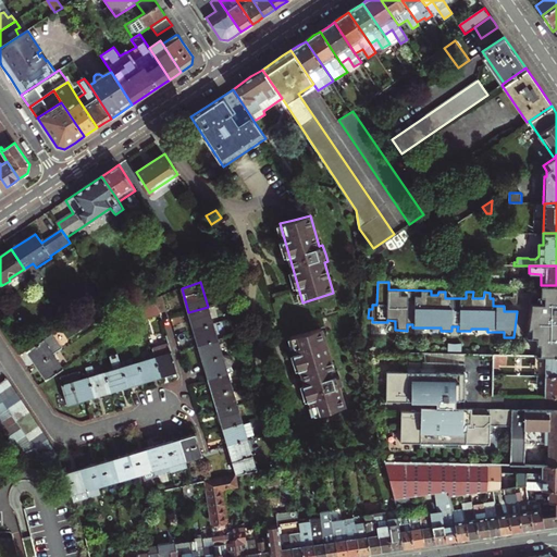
[(556,285),(541,285),(540,296),(537,296),(537,299),(556,299),(556,285)]
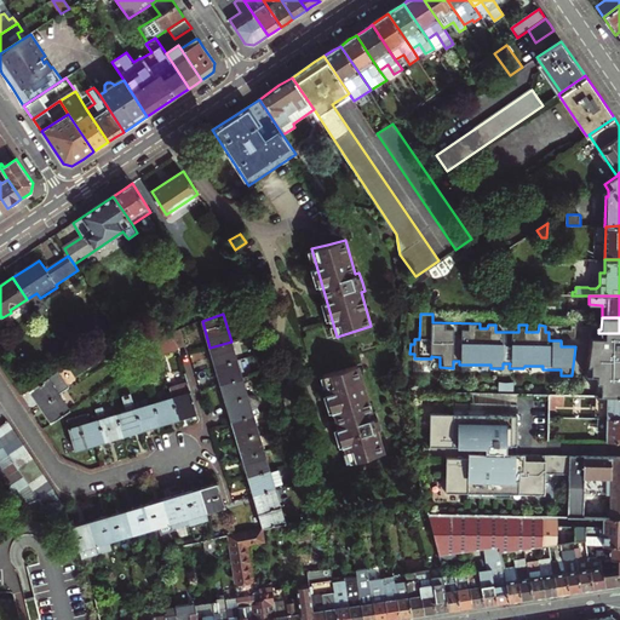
[(173,332),(154,339),(159,354),(178,349),(173,332)]
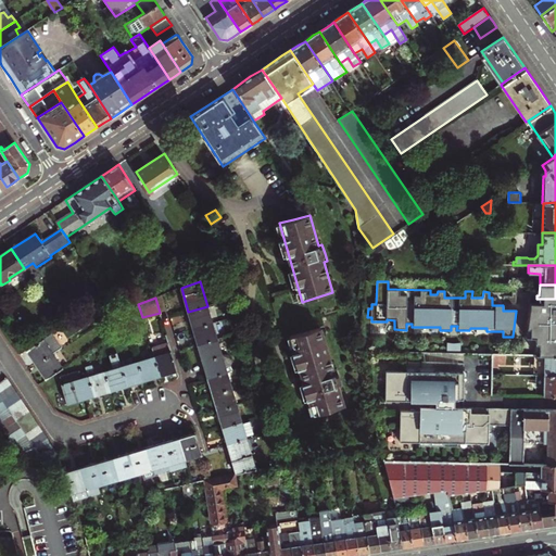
[(555,299),(536,299),(535,302),(530,302),(527,328),(525,337),(530,337),(530,355),(545,355),(550,355),(555,355),(555,299)]
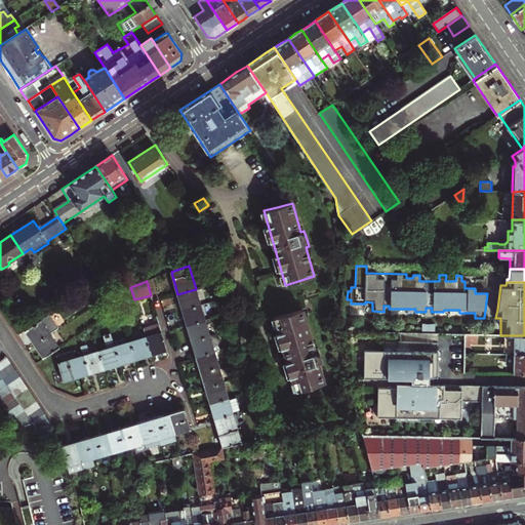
[(180,305),(183,311),(200,306),(196,289),(177,294),(180,305)]
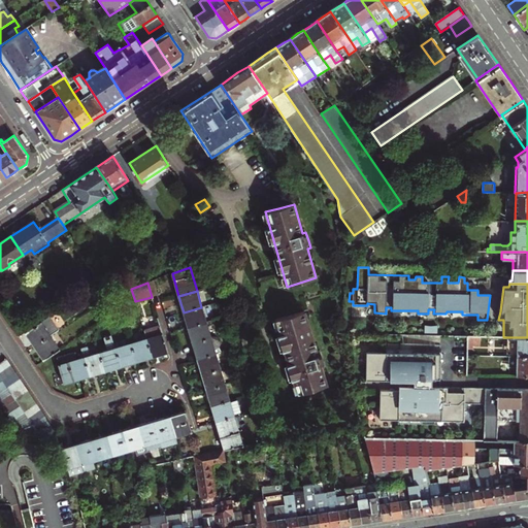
[(186,319),(188,328),(206,322),(201,307),(184,312),(186,319)]
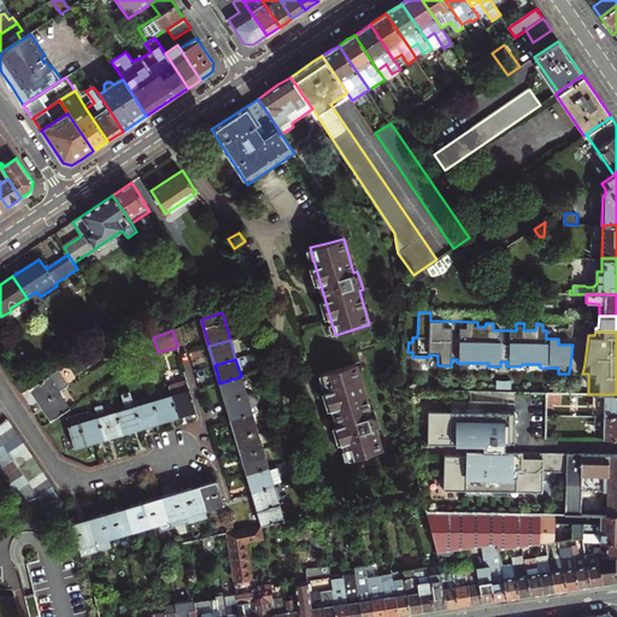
[(322,372),(348,460),(382,450),(376,432),(381,430),(378,422),(375,413),(371,413),(357,363),(322,372)]
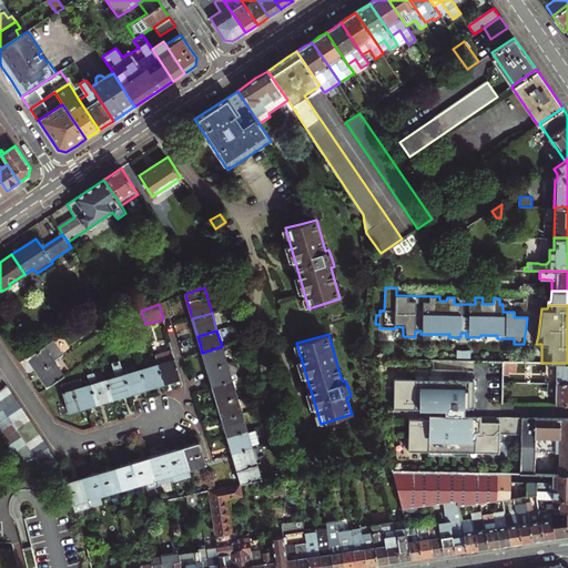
[(17,358),(20,363),(28,358),(43,347),(39,340),(22,351),(20,347),(12,353),(17,358)]
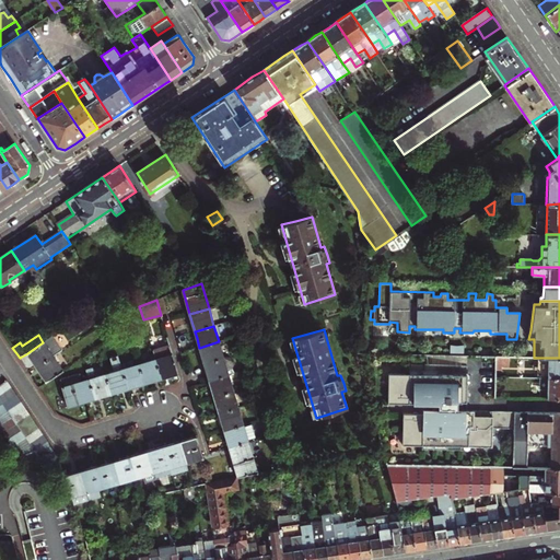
[(202,356),(205,364),(223,359),(219,341),(199,348),(202,356)]
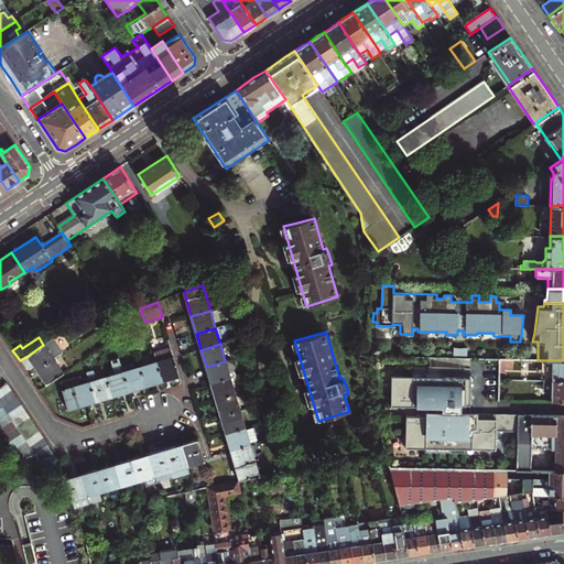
[(43,345),(28,356),(32,362),(36,370),(53,359),(63,353),(61,349),(49,351),(44,345),(43,345)]
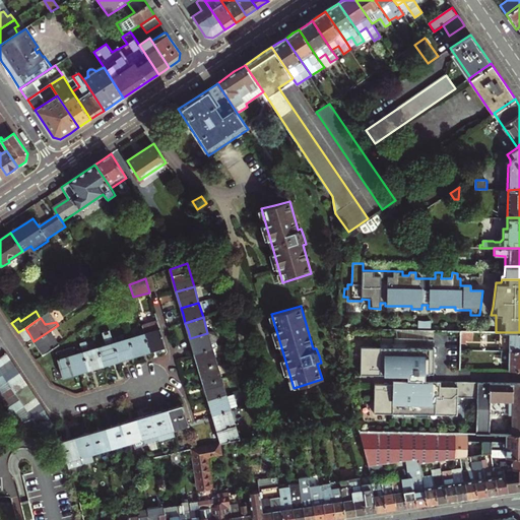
[(142,326),(144,334),(150,351),(157,349),(166,346),(158,322),(142,326)]
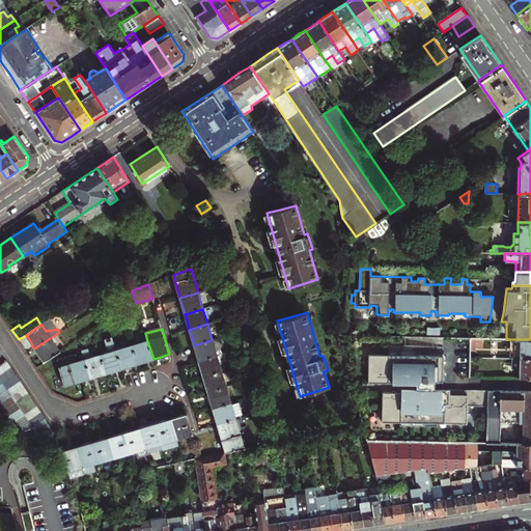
[(196,353),(198,361),(217,356),(226,353),(221,337),(212,340),(194,345),(196,353)]
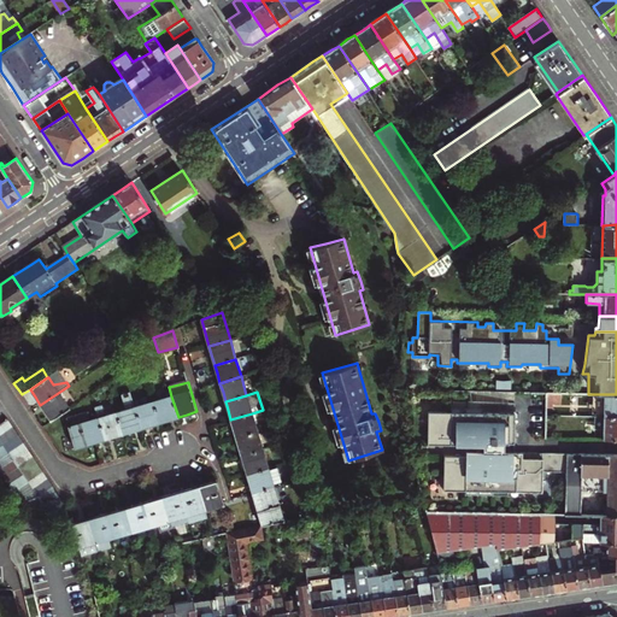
[(58,393),(40,405),(45,411),(51,421),(69,409),(58,393)]
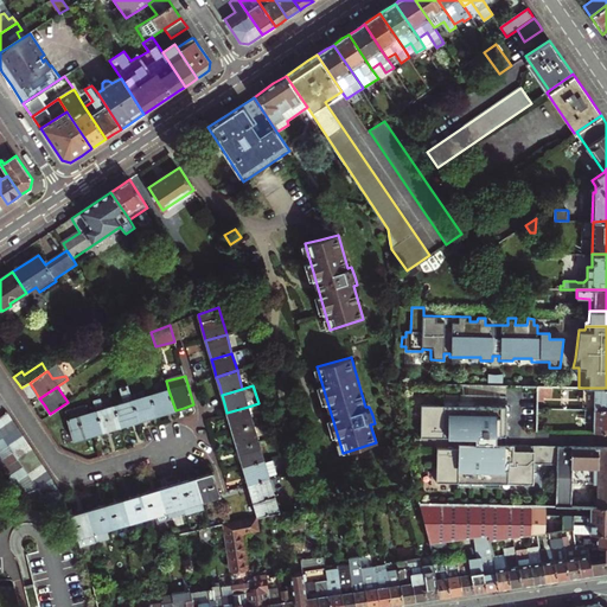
[(538,387),(538,396),(551,396),(553,387),(538,387)]
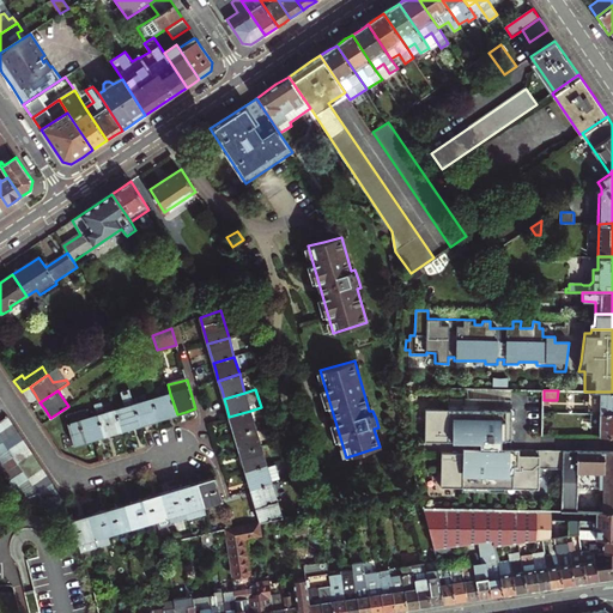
[(612,392),(606,392),(601,392),(600,414),(612,413),(612,392)]
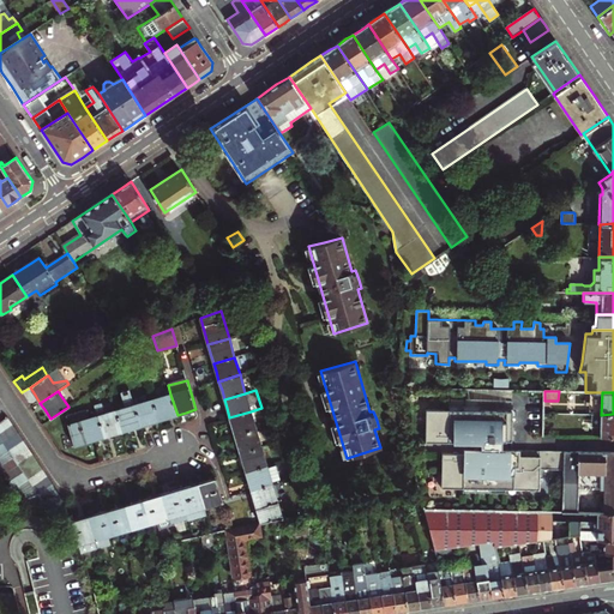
[(170,395),(152,399),(158,421),(167,419),(178,415),(170,395)]
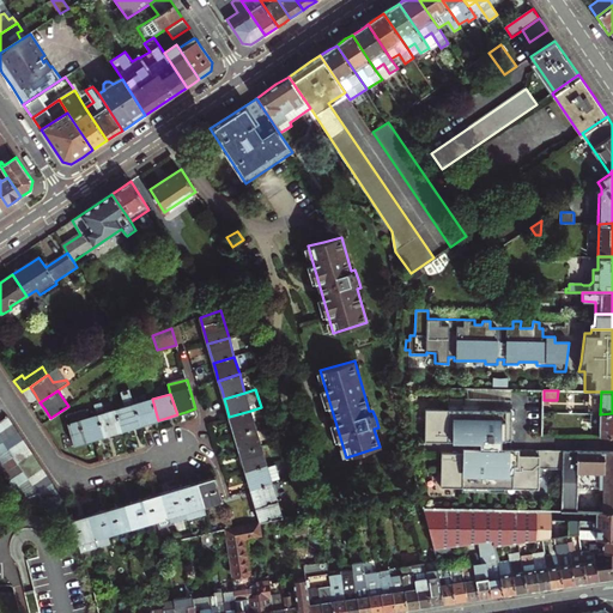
[(152,399),(134,405),(140,425),(151,422),(158,420),(152,399)]
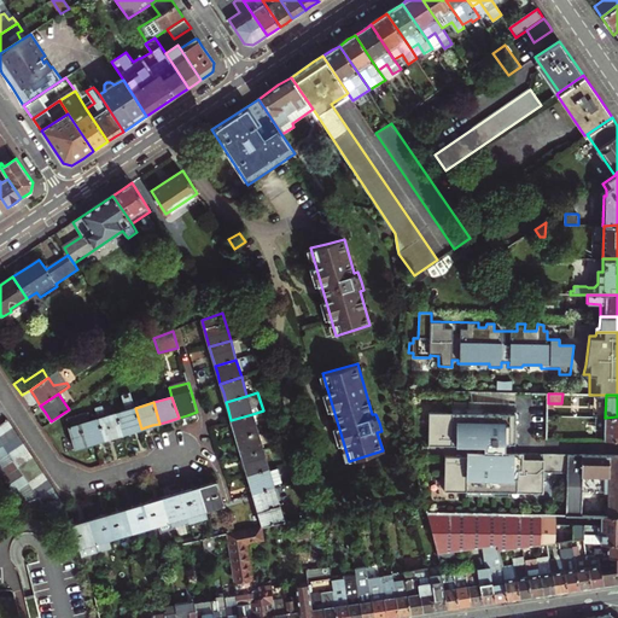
[(135,408),(117,413),(123,435),(130,432),(141,429),(135,408)]
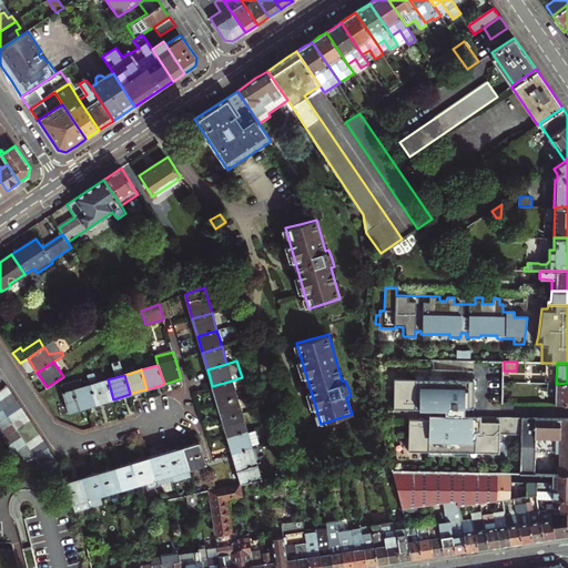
[(417,378),(396,378),(395,408),(427,409),(427,415),(430,415),(475,416),(476,389),(479,391),(480,378),(473,378),(473,381),(445,379),(445,376),(417,375),(417,378)]
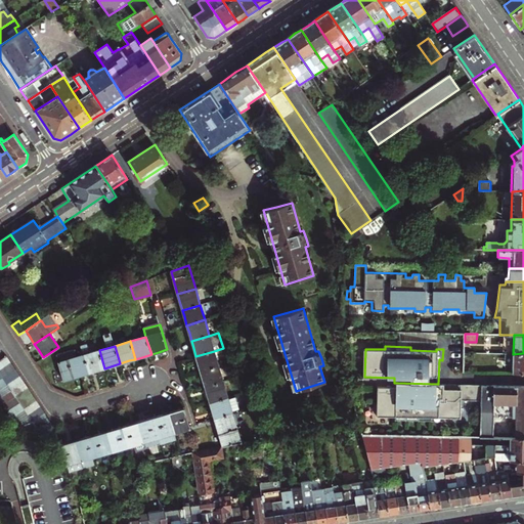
[(56,355),(59,362),(58,362),(63,381),(77,377),(89,373),(83,355),(77,357),(75,350),(56,355)]
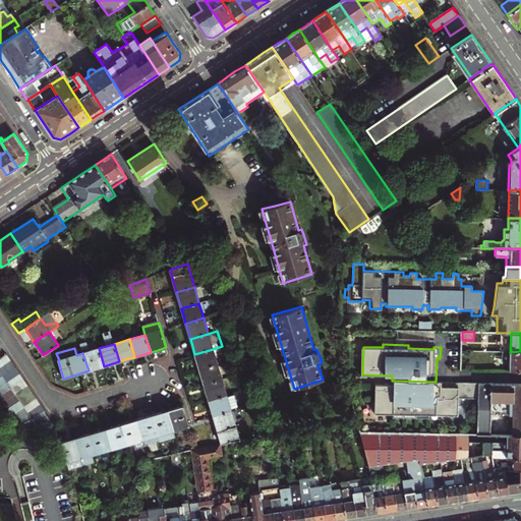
[(99,348),(82,353),(89,370),(96,368),(104,366),(99,348)]
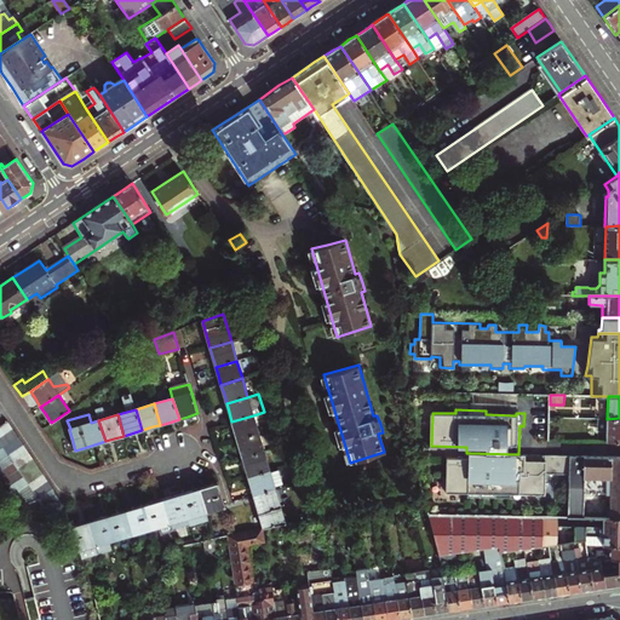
[(234,431),(237,440),(258,434),(253,415),(231,422),(234,431)]
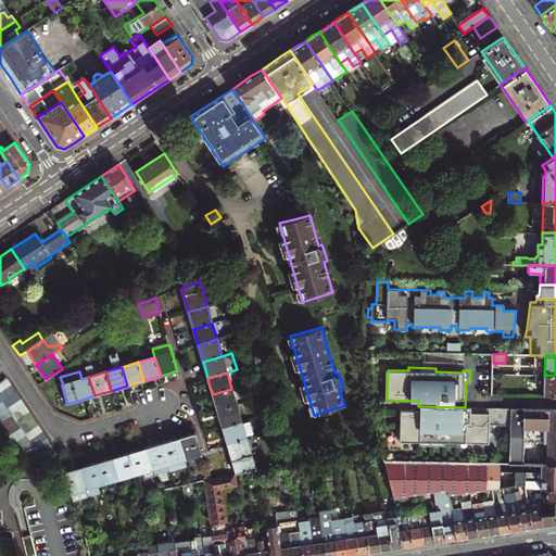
[(555,375),(544,376),(544,395),(555,395),(555,375)]
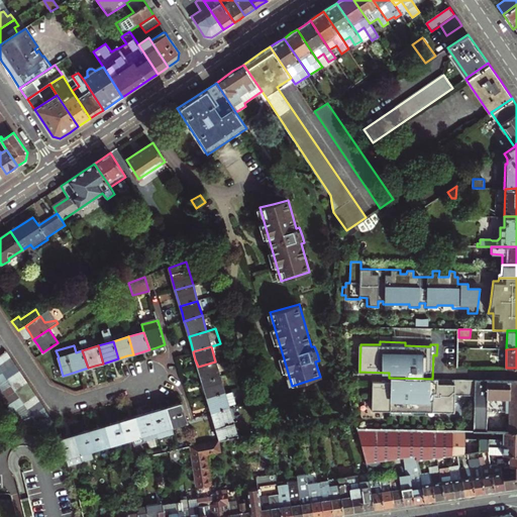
[(6,351),(0,355),(0,365),(10,358),(6,351)]
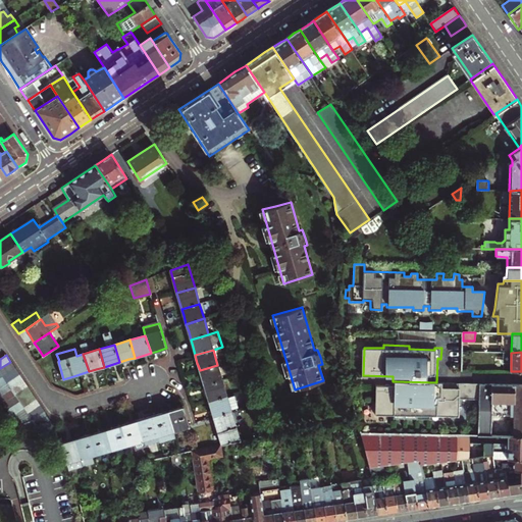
[(0,368),(0,371),(3,376),(14,368),(10,362),(0,368)]
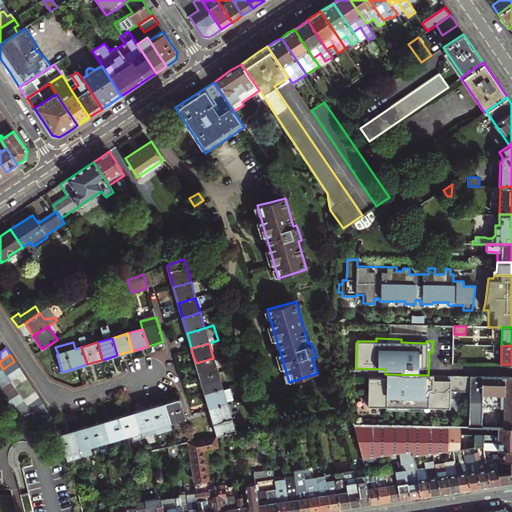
[(198,371),(200,379),(218,373),(213,358),(196,363),(198,371)]
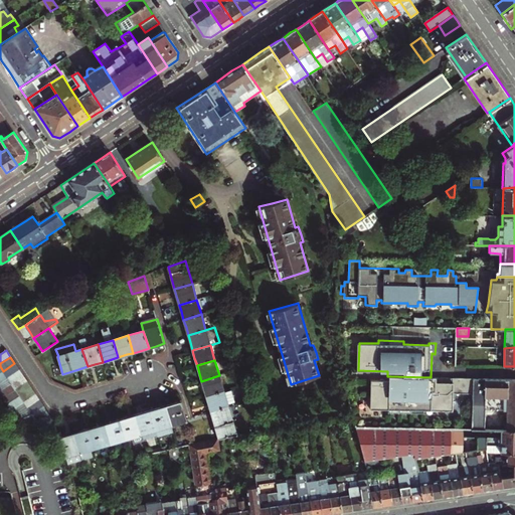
[(19,369),(14,363),(3,371),(7,377),(19,369)]
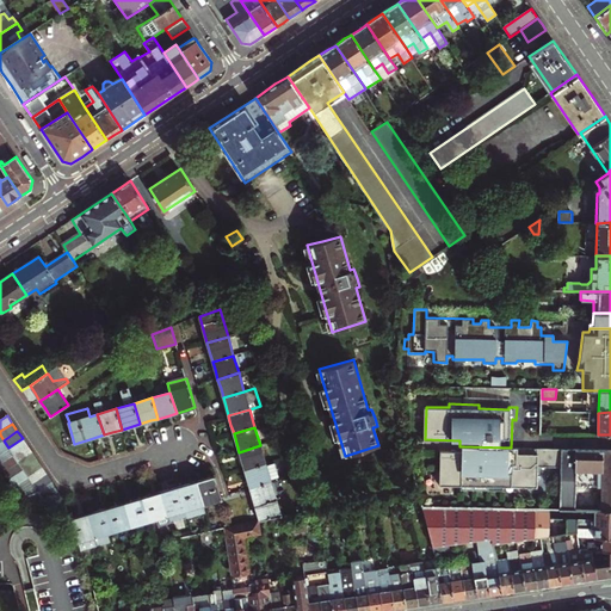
[(28,445),(23,438),(8,448),(13,455),(28,445)]
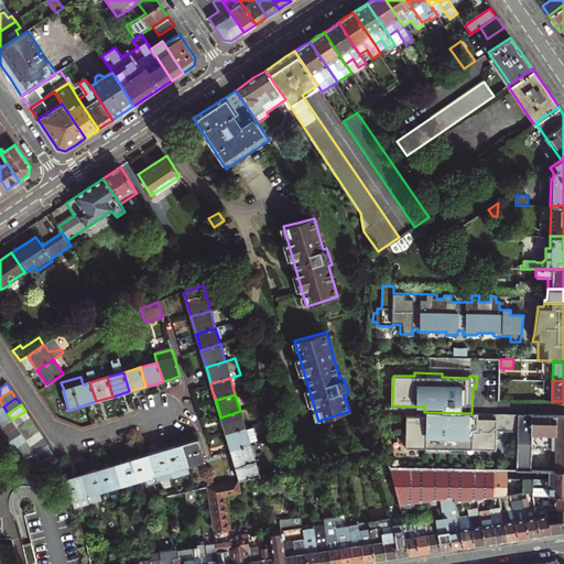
[(30,418),(25,411),(12,420),(17,426),(30,418)]
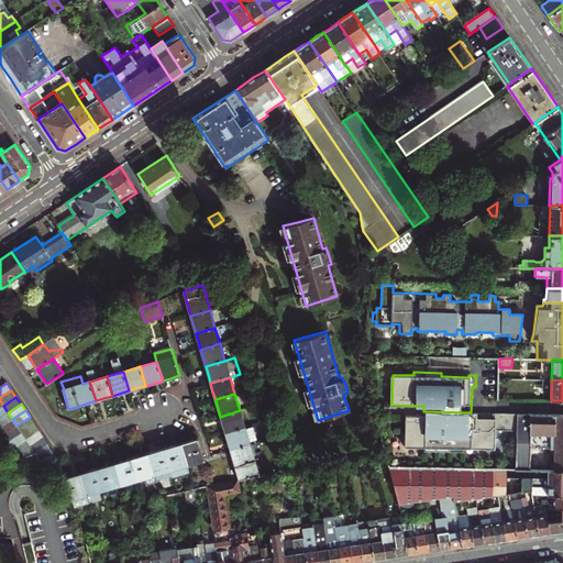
[(222,424),(225,433),(244,428),(240,410),(220,417),(222,424)]
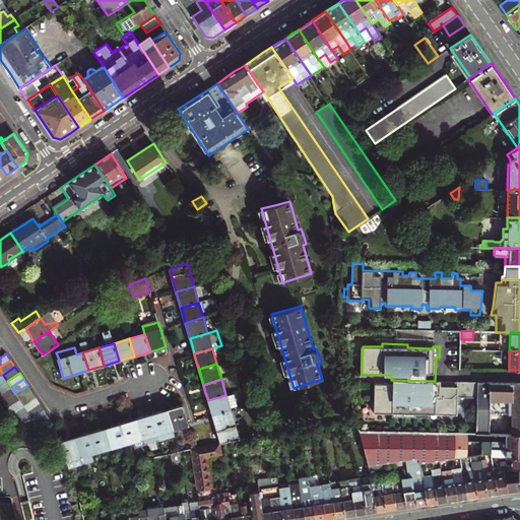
[(477,403),(477,382),(435,381),(394,380),(394,384),(376,383),(375,411),(393,412),(393,416),(441,417),(441,414),(459,415),(459,402),(477,403)]
